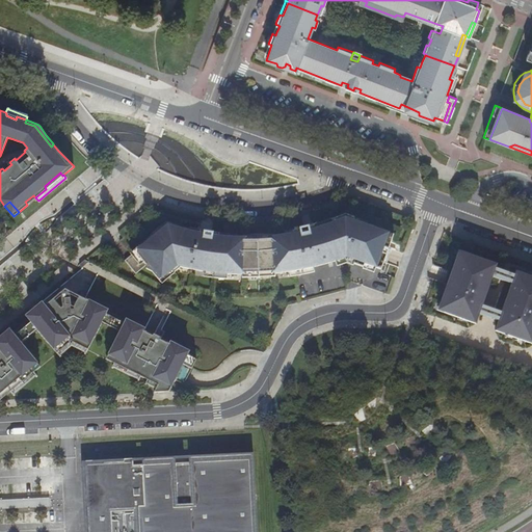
[(182,263),(181,265),(211,271),(261,273),(313,266),(346,256),(381,268),(394,233),(346,216),(314,228),(315,231),(304,234),(303,230),(271,235),(271,238),(262,239),(254,239),(243,239),(243,236),(239,236),(238,236),(217,234),(217,236),(211,235),(210,238),(200,236),(200,232),(198,232),(198,231),(196,231),(195,231),(191,230),(170,224),(168,223),(150,238),(152,241),(137,253),(135,250),(125,259),(136,272),(147,264),(161,281),(174,270),(170,266),(176,262),(182,263)]
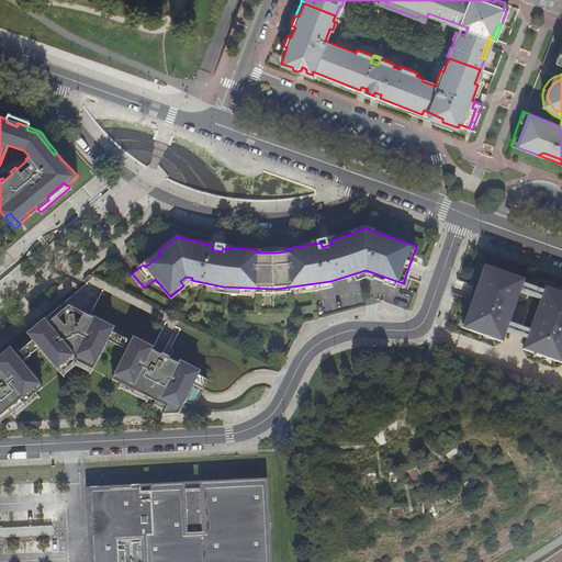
[(464,327),(503,341),(507,330),(510,321),(520,292),(524,282),(526,279),(486,265),(464,327)]
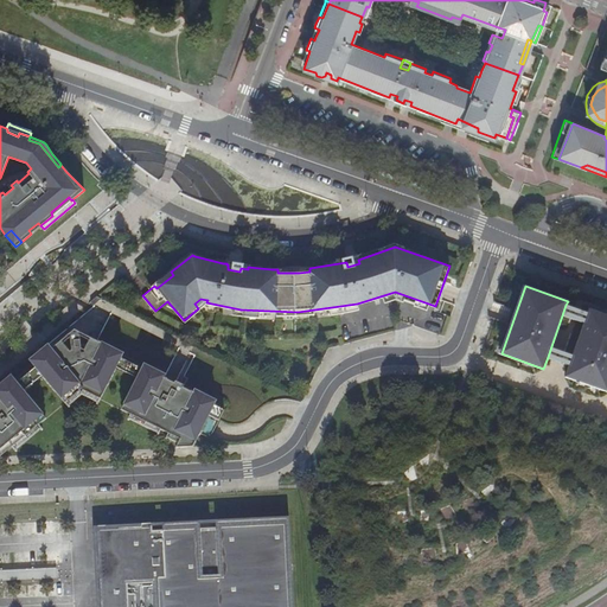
[(562,315),(585,324),(589,313),(566,305),(562,315)]
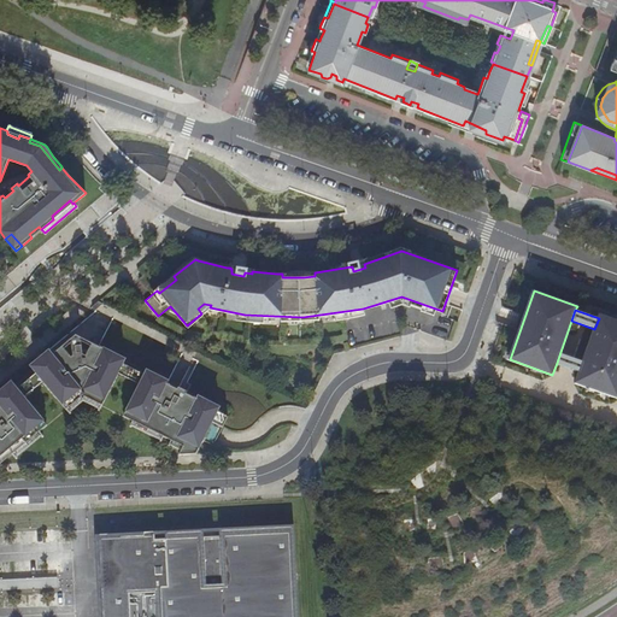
[(580,371),(576,382),(616,395),(616,319),(600,313),(599,318),(594,329),(583,360),(580,371)]
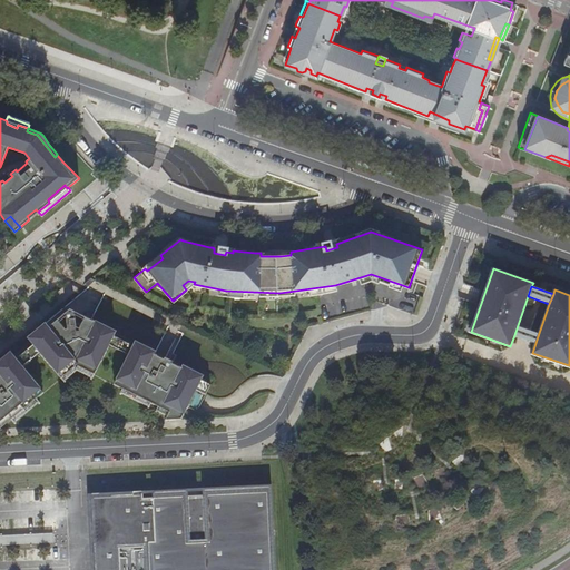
[(40,352),(61,377),(71,369),(69,366),(76,361),(84,364),(81,367),(95,373),(109,344),(114,335),(116,332),(70,308),(31,342),(33,344),(40,352)]
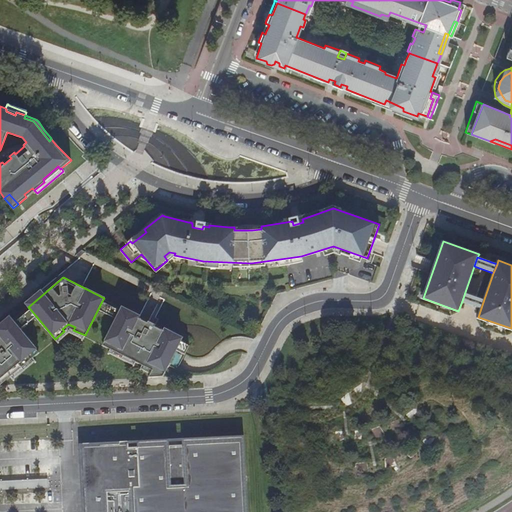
[(462,301),(481,308),(484,299),(465,292),(462,301)]
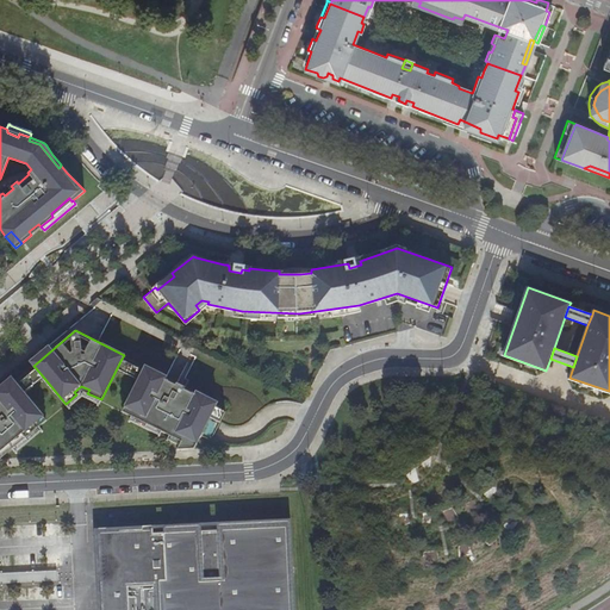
[(138,379),(143,368),(122,359),(117,368),(138,379)]
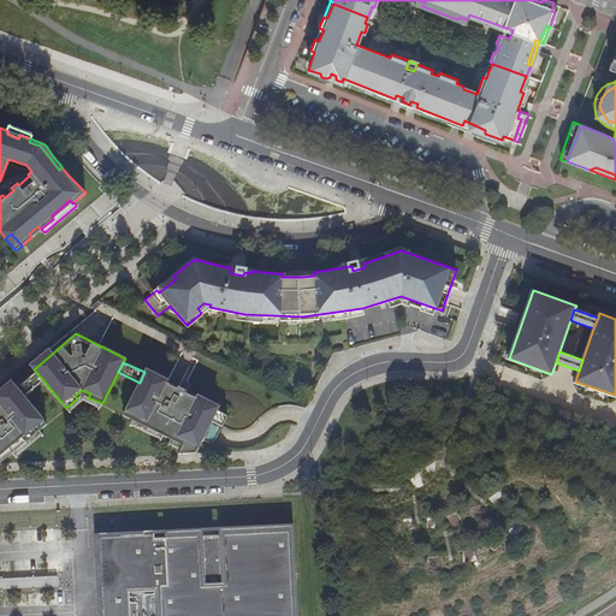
[(219,406),(146,369),(144,372),(140,383),(123,414),(132,419),(137,421),(138,418),(160,430),(159,432),(163,434),(171,438),(172,439),(173,436),(184,442),(181,449),(178,454),(196,452),(213,419),(218,409),(219,406)]
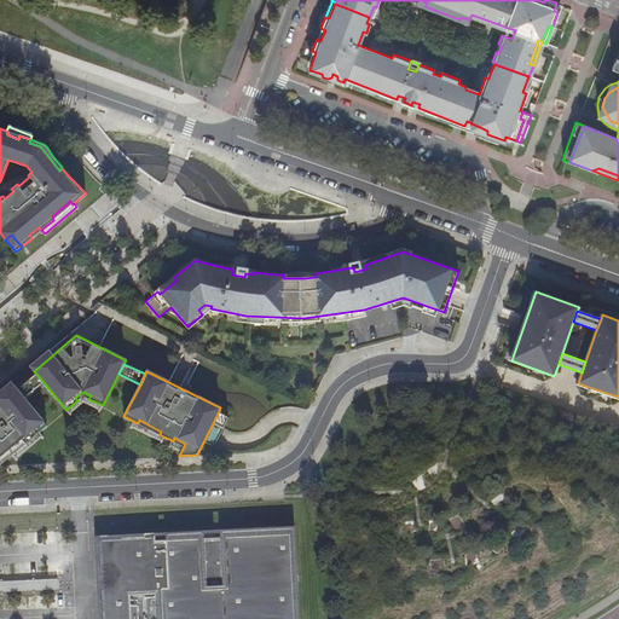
[(36,374),(17,389),(24,398),(44,382),(36,374)]
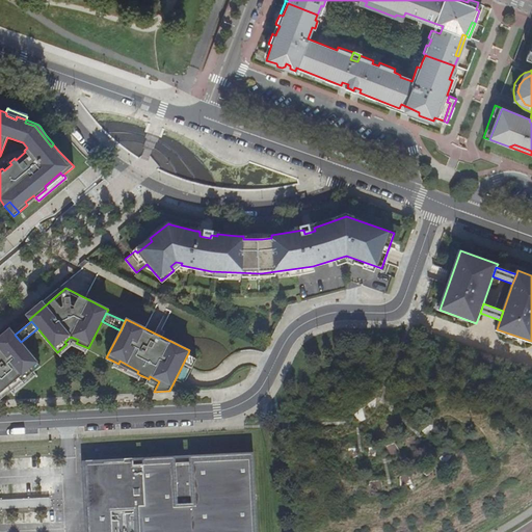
[(0,342),(0,399),(0,395),(8,389),(10,391),(23,380),(21,378),(29,372),(31,374),(41,366),(21,342),(15,335),(12,333),(0,342)]
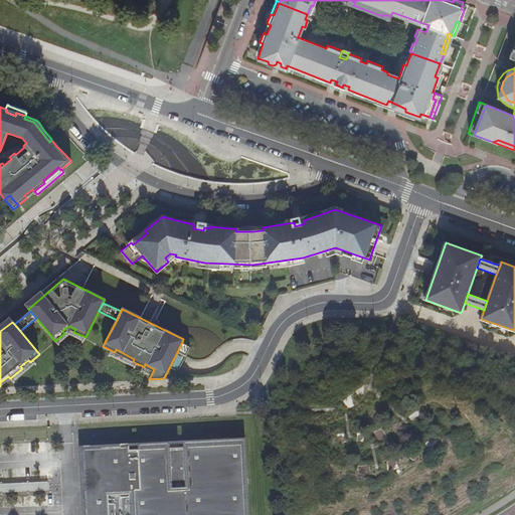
[(83,341),(86,337),(73,332),(75,329),(68,326),(62,331),(64,333),(55,341),(58,345),(69,334),(83,341)]
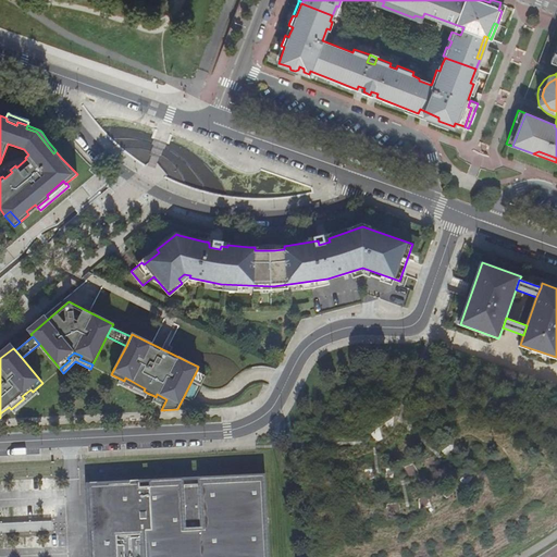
[(206,374),(197,370),(193,379),(201,383),(206,374)]
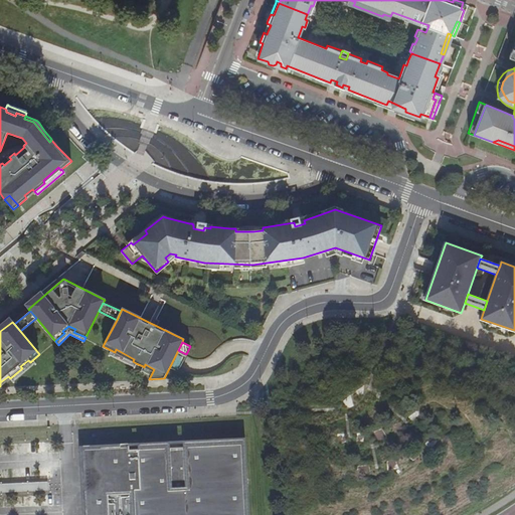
[(109,354),(134,366),(136,363),(133,361),(134,359),(116,349),(115,352),(111,350),(109,354)]
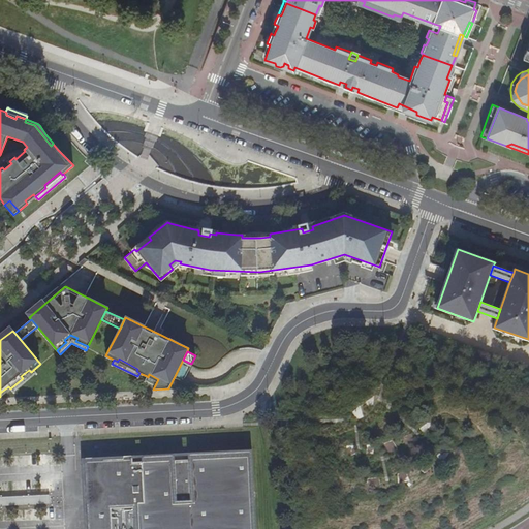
[(10,389),(13,392),(36,372),(34,369),(31,372),(29,370),(21,376),(23,378),(10,389)]
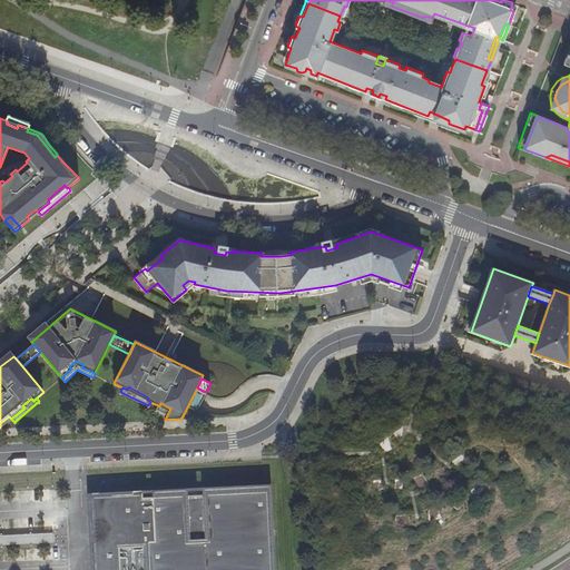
[(170,409),(160,403),(159,406),(158,405),(156,410),(167,415),(170,409)]
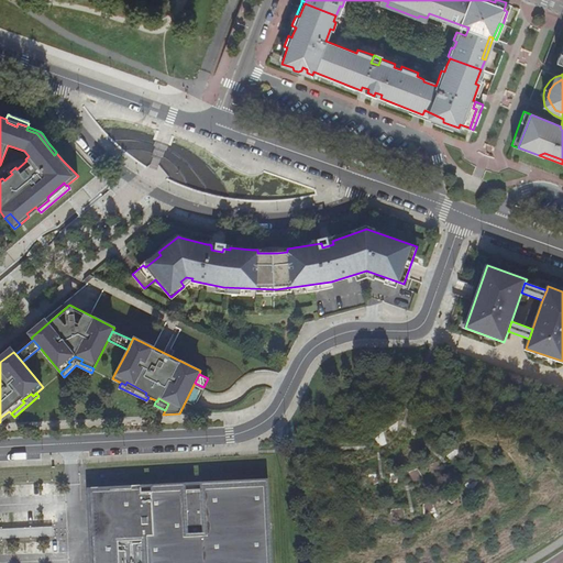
[(94,562),(274,562),(271,477),(198,482),(90,486),(92,530),(94,562)]
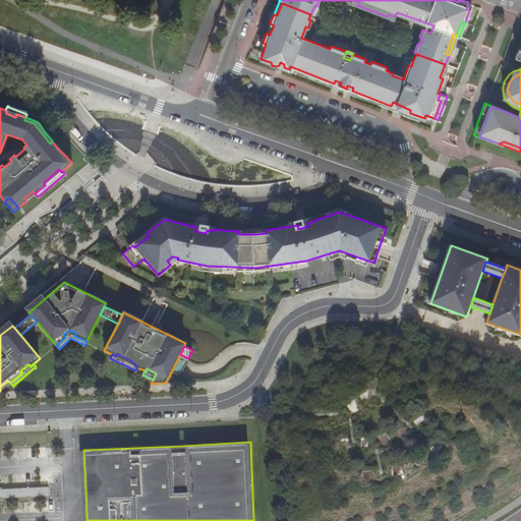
[(48,487),(0,488),(0,497),(48,496),(48,487)]
